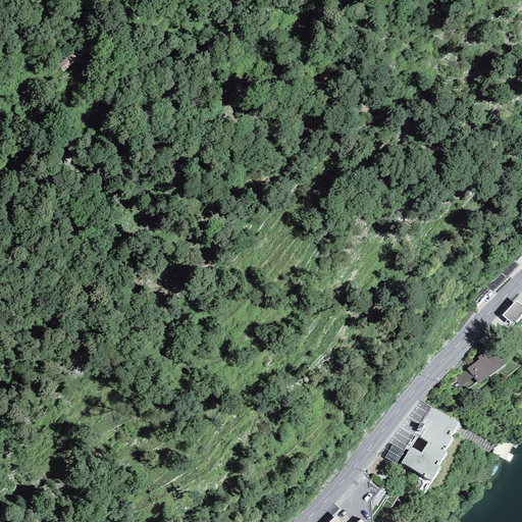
[(69,54),(57,65),(63,71),(74,61),(75,57),(74,55),(72,54),(69,54)]
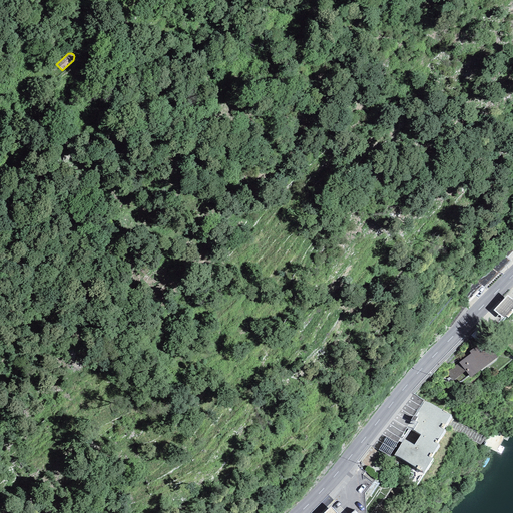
[(466,301),(482,286),(477,281),(461,296),(466,301)]
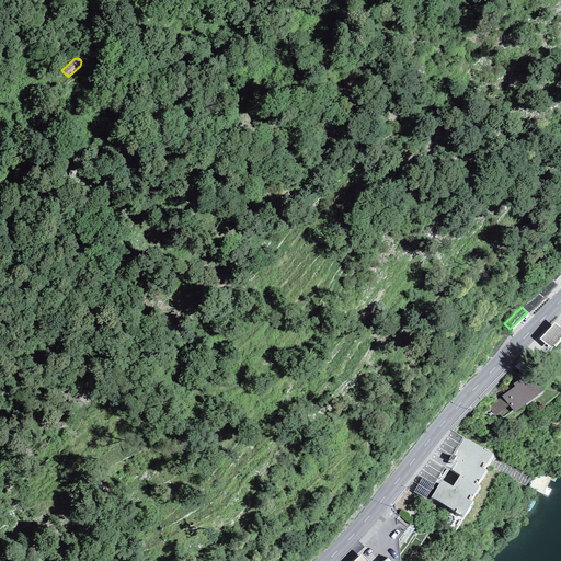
[(560,335),(560,328),(554,322),(539,340),(550,348),(560,335)]
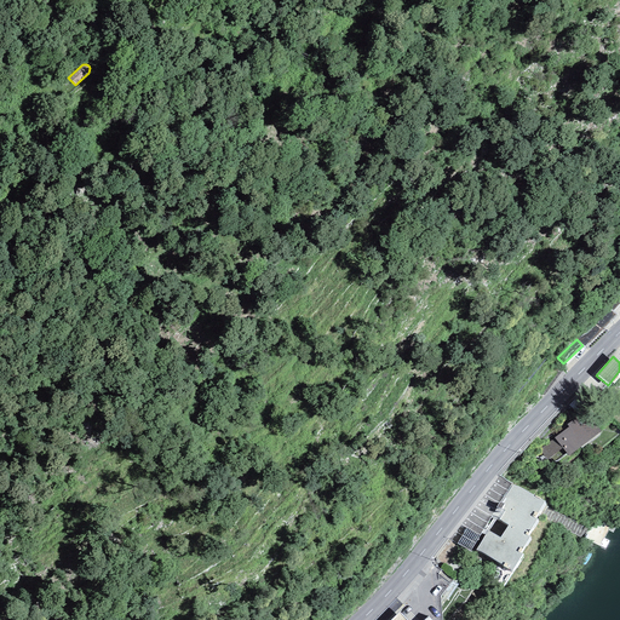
[(585,411),(567,425),(569,428),(555,438),(562,448),(568,457),(601,431),(585,411)]
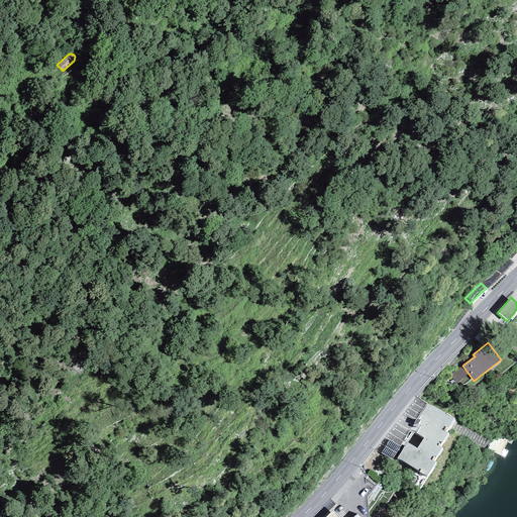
[(469,374),(462,366),(449,375),(456,384),(469,374)]
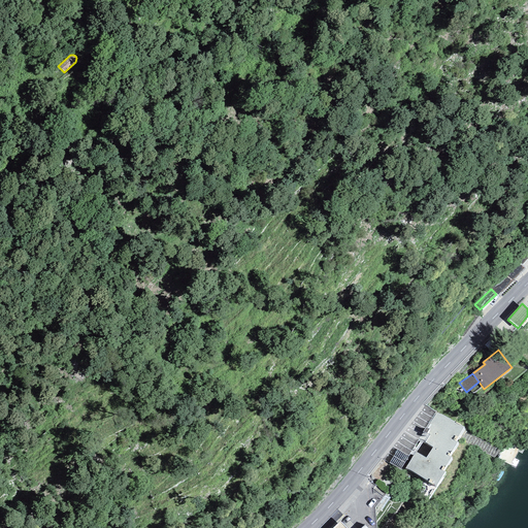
[(463,428),(435,411),(410,455),(413,456),(405,468),(433,485),(433,484),(436,486),(444,472),(442,471),(451,457),(449,456),(457,442),(455,441),(463,428)]
